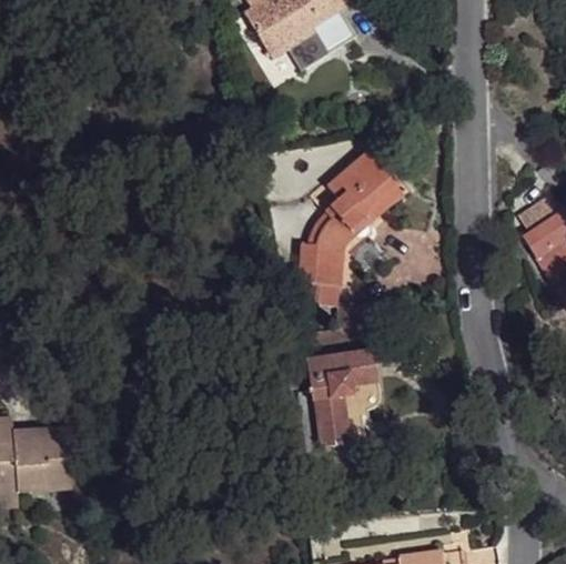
[(249,0),(252,6),(244,11),(269,57),(287,46),(313,32),(310,27),(340,10),(337,7),(350,0),(249,0)]
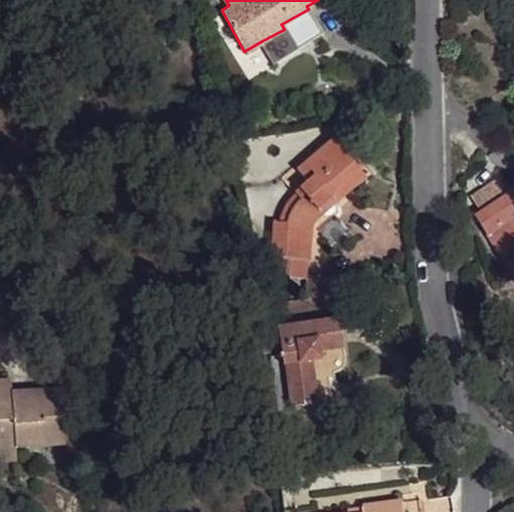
[(323,34),(308,9),(281,24),(284,29),(295,49),(323,34)]
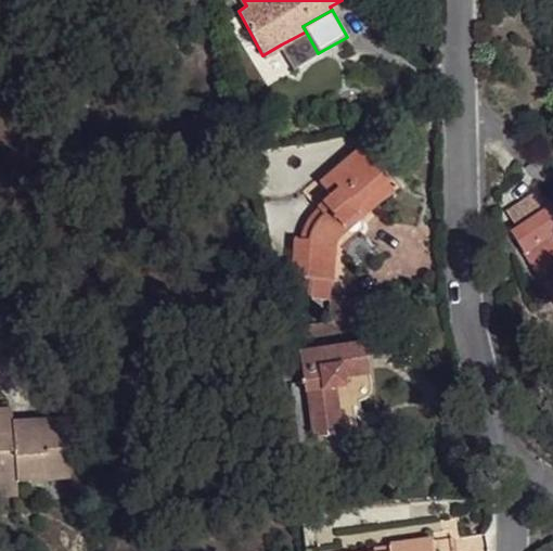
[(306,31),(281,45),(292,67),(318,53),(306,31)]
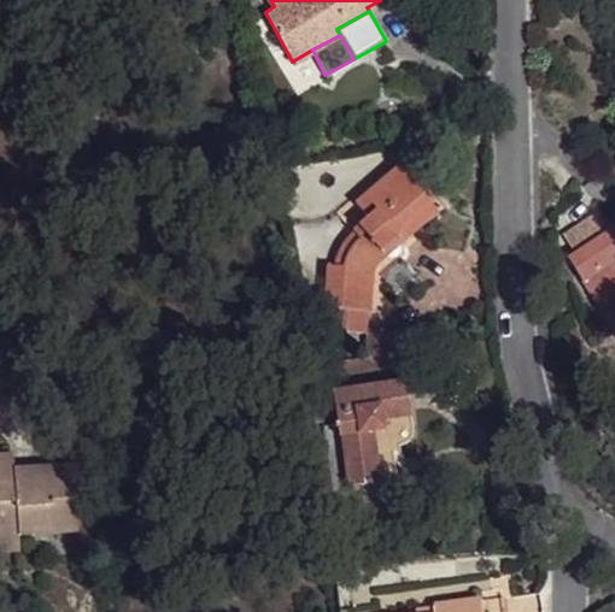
[(426,202),(397,165),(355,204),(367,218),(353,230),(357,236),(351,247),(345,257),(340,268),(339,275),(323,276),(320,329),(358,331),(361,306),(364,306),(364,298),(364,288),(367,278),(367,269),(374,260),(379,256),(374,247),(426,202)]
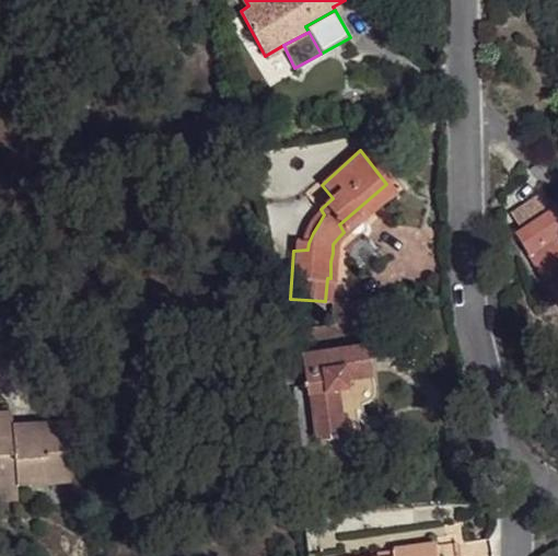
[(393,190),(386,184),(339,224),(344,232),(393,190)]
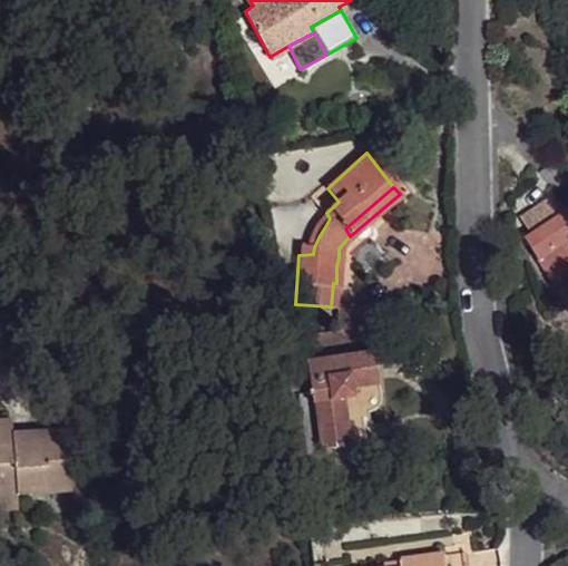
[(567,217),(565,214),(532,241),(567,286),(567,217)]
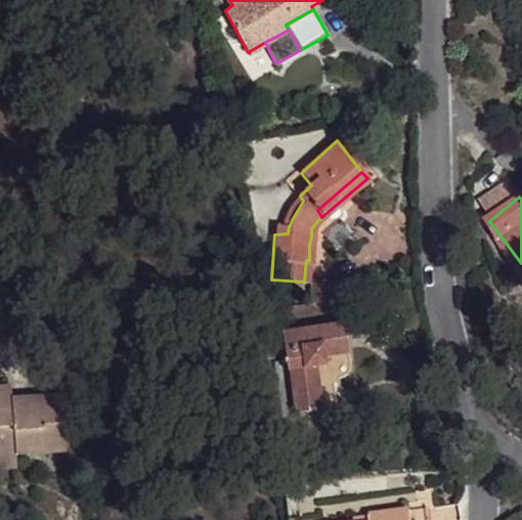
[(354,274),(304,284),(306,302),(356,294),(354,274)]
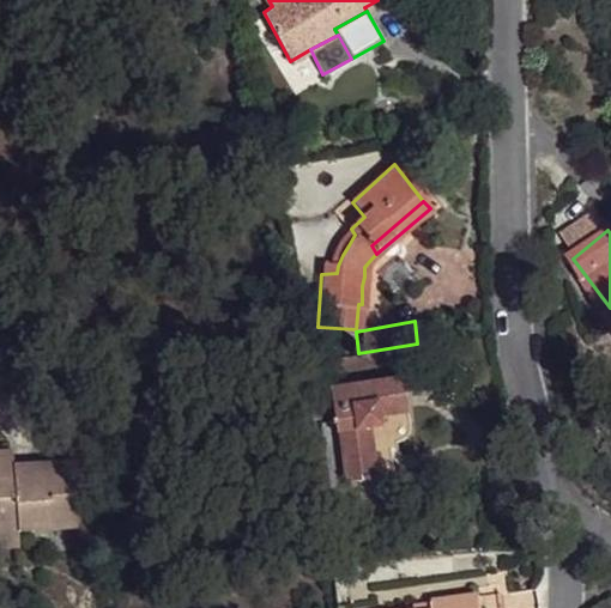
[(393,382),(330,393),(346,484),(375,480),(377,492),(394,490),(388,445),(395,442),(400,432),(393,382)]
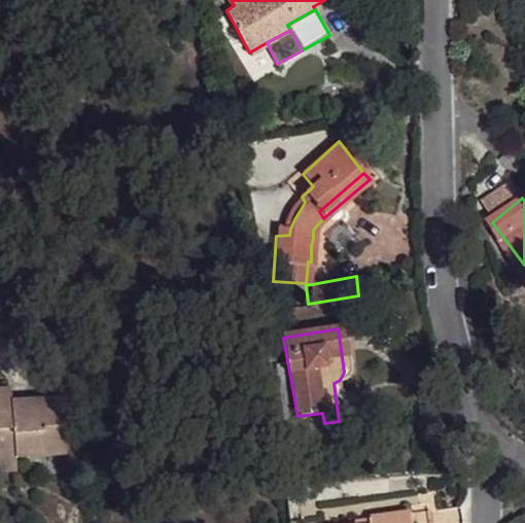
[(0,469),(19,467),(18,451),(43,450),(43,453),(68,450),(65,413),(69,413),(68,393),(13,397),(12,391),(0,391),(0,469)]
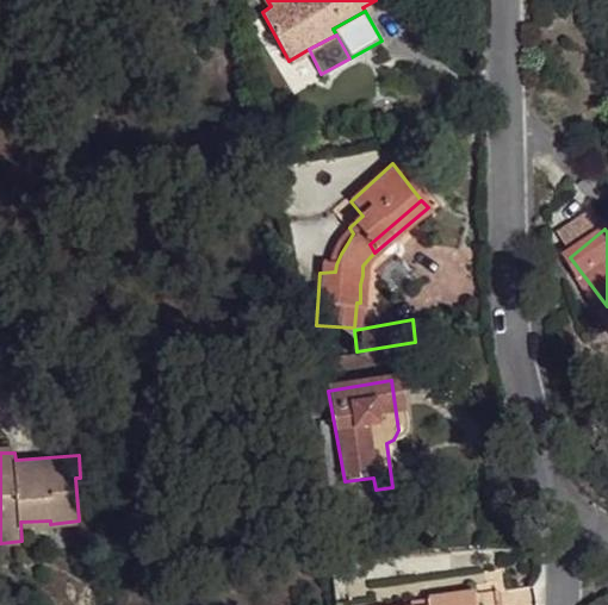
[(373,478),(345,481),(346,493),(376,490),(373,478)]
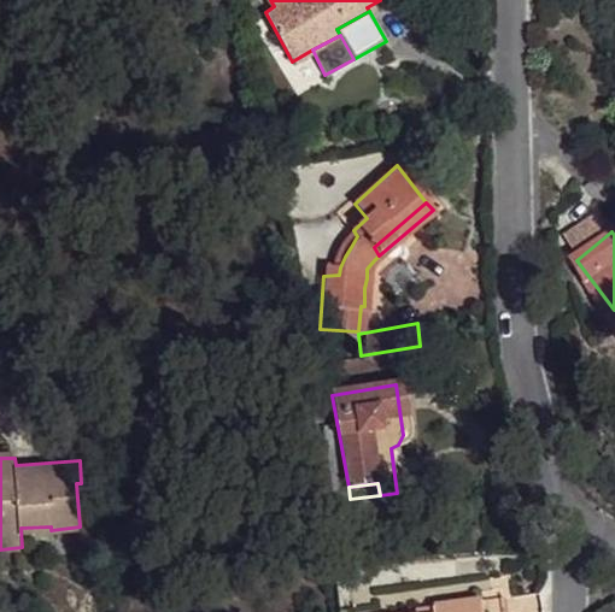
[(505,611),(504,592),(433,601),(432,611),(505,611)]
